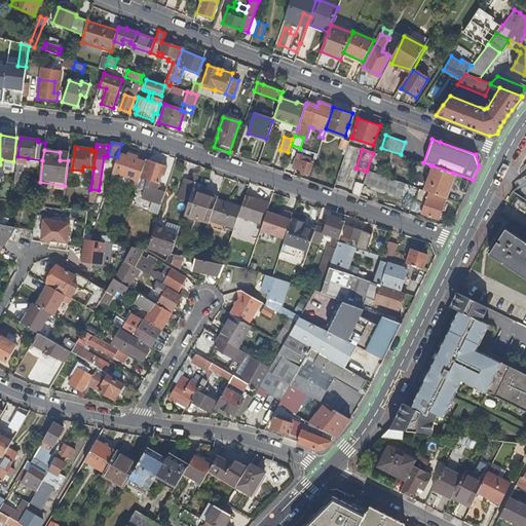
[(129,182),(138,184),(145,161),(137,159),(138,157),(127,154),(127,156),(118,153),(117,157),(112,173),(130,179),(129,182)]
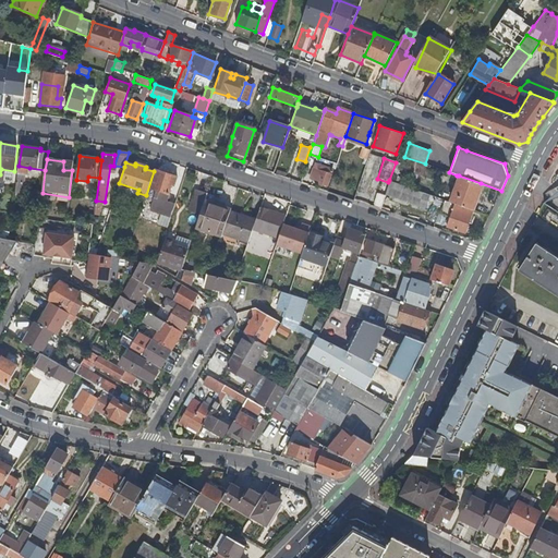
[(318,184),(328,187),(334,170),(315,164),(310,179),(318,182),(318,184)]
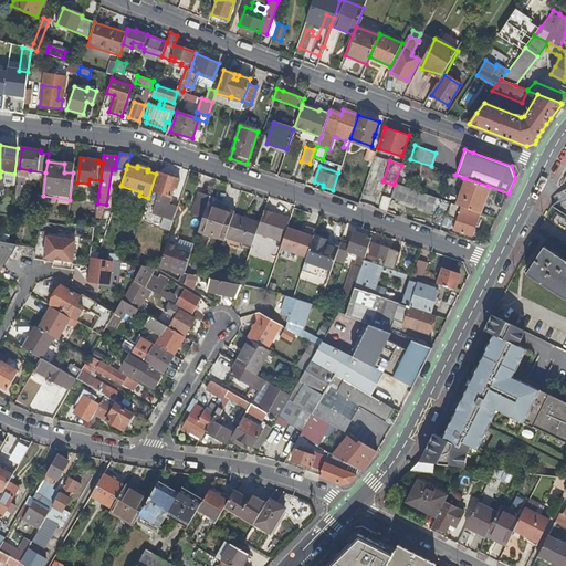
[(19,168),(18,168),(18,176),(28,177),(30,177),(30,170),(19,168)]
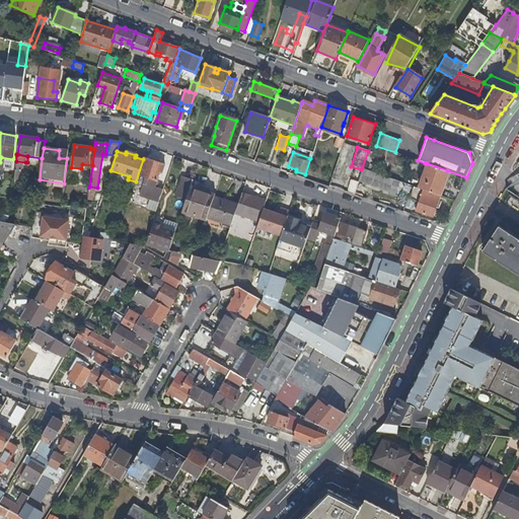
[(141,194),(159,200),(162,190),(156,187),(158,180),(156,180),(159,171),(162,172),(165,164),(144,157),(143,159),(136,181),(136,183),(144,187),(141,194)]
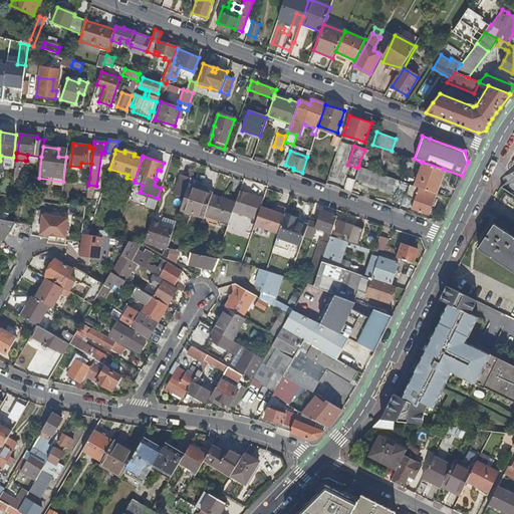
[(24,164),(25,161),(16,160),(13,178),(20,179),(22,164),(24,164)]
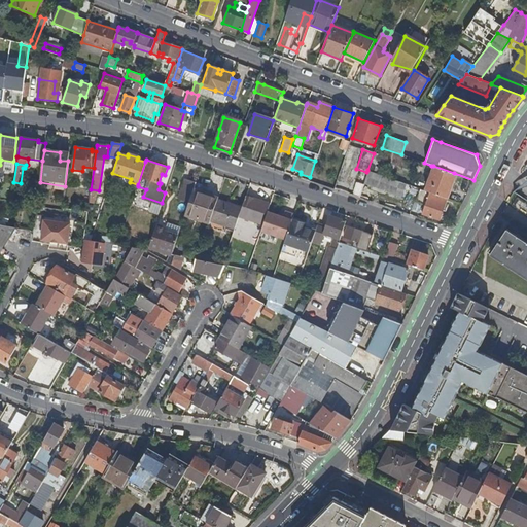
[(433,166),(425,190),(447,198),(454,173),(433,166)]
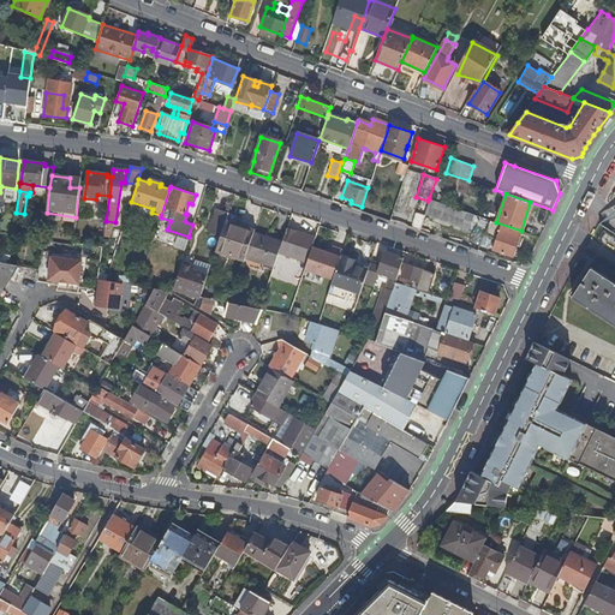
[(469,230),(473,214),(429,198),(428,201),(424,214),(469,230)]
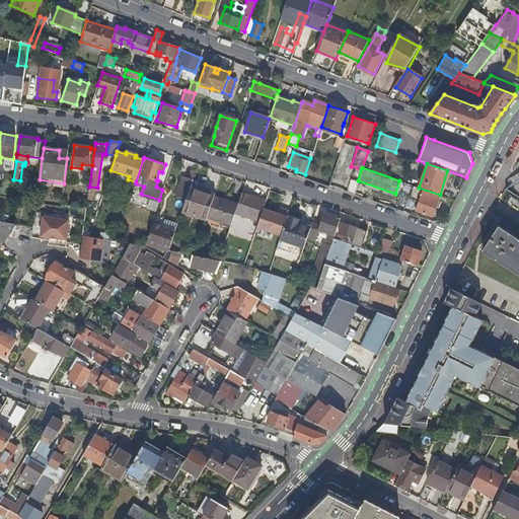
[(175,197),(180,199),(187,201),(191,189),(193,180),(181,176),(175,197)]
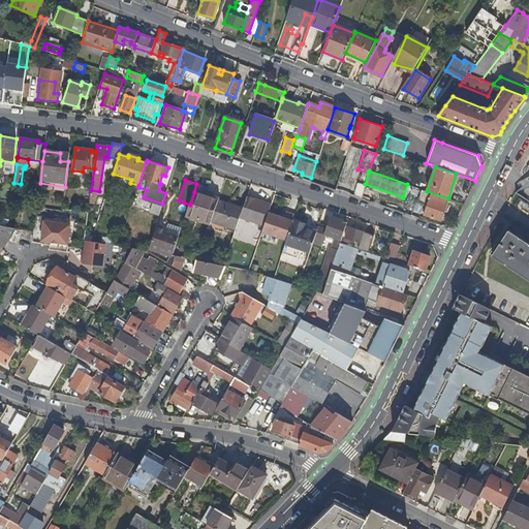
[(64,197),(65,189),(54,188),(53,196),(64,197)]
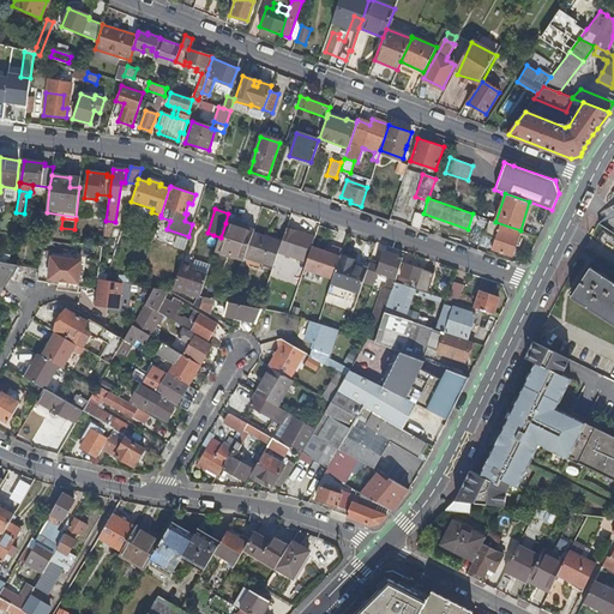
[(512,256),(521,230),(495,222),(489,220),(485,234),(495,238),(492,250),(512,256)]
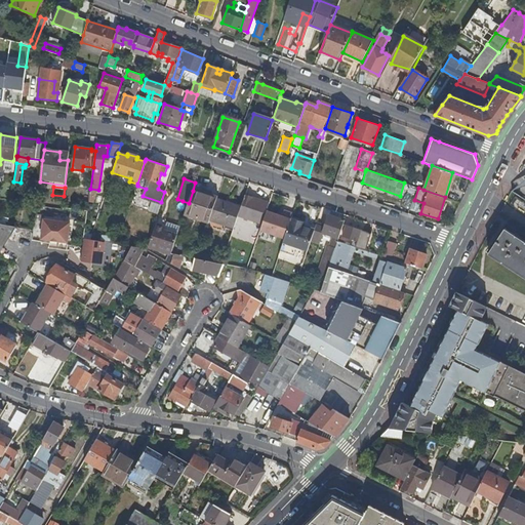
[(185,212),(209,220),(216,199),(193,191),(189,203),(185,212)]
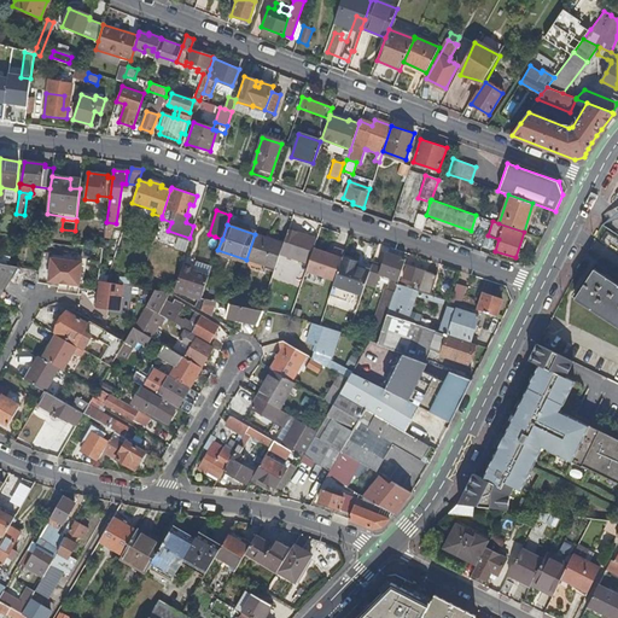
[(280,254),(309,263),(316,239),(289,229),(284,244),(280,254)]
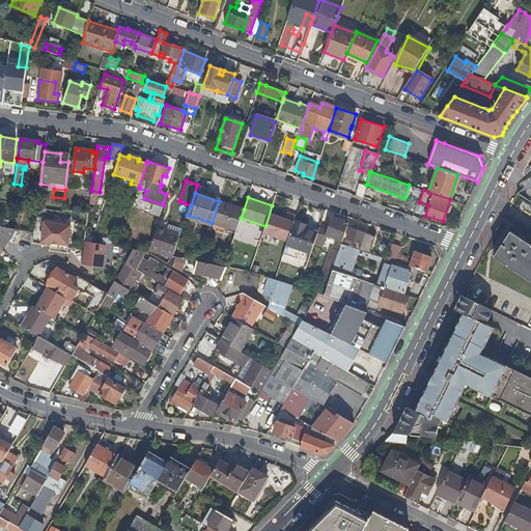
[(212,223),(236,231),(241,218),(244,210),(219,201),(212,223)]
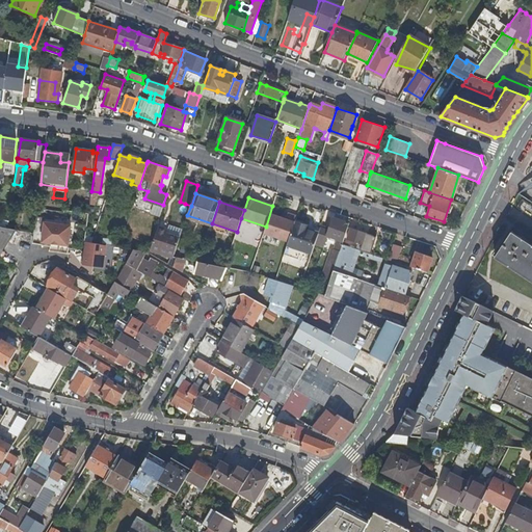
[(182,214),(187,216),(187,215),(191,206),(185,204),(182,214)]
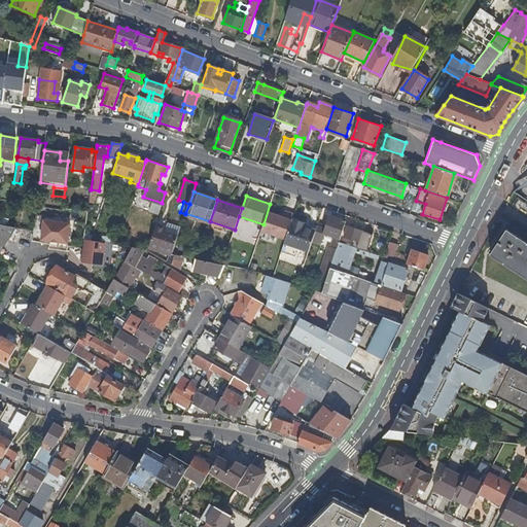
[(59,235),(84,239),(88,211),(63,208),(59,235)]
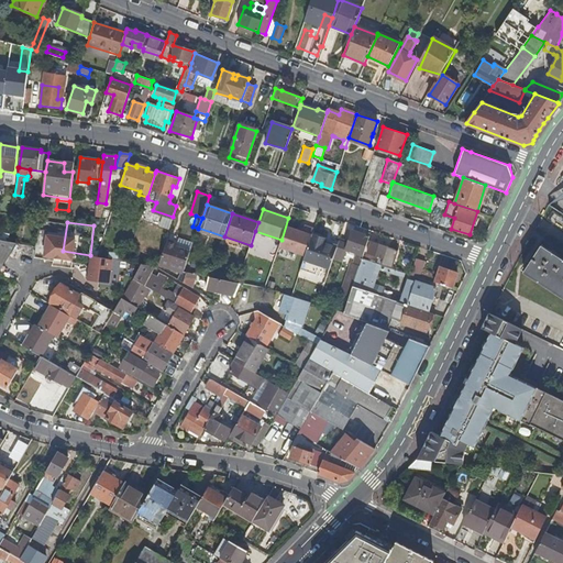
[(305,256),(313,229),(305,225),(302,230),(302,232),(299,231),(286,227),(279,249),(305,256)]
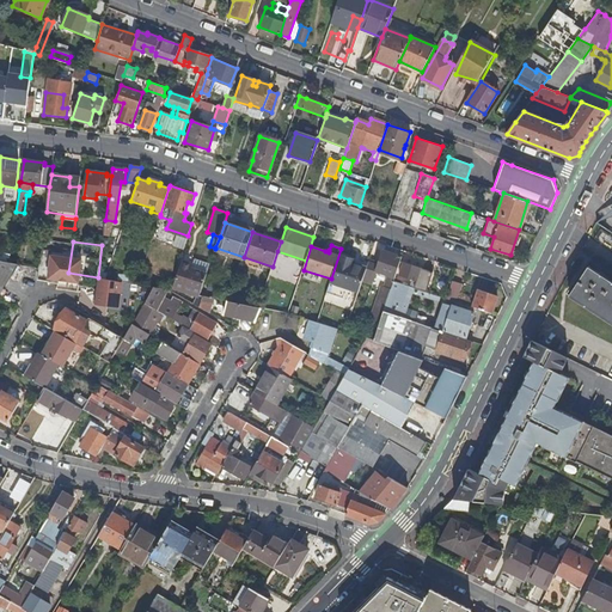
[(367,263),(340,252),(338,256),(353,261),(352,265),(366,269),(367,264),(367,263)]
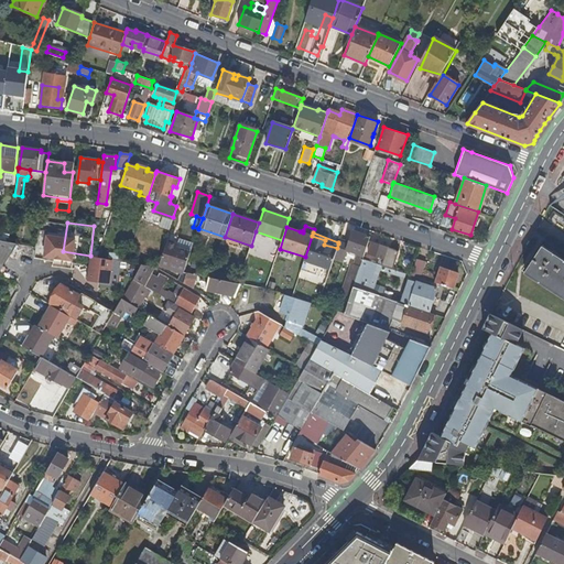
[(350,266),(344,288),(353,291),(354,286),(364,259),(369,239),(353,234),(348,247),(338,243),(337,248),(333,261),(343,263),(346,252),(357,256),(353,266),(350,266)]
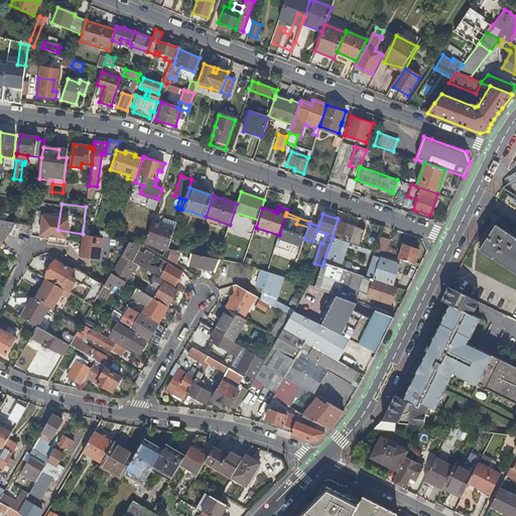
[(278,239),(301,246),(304,239),(308,227),(296,224),(297,220),(285,216),(278,239)]
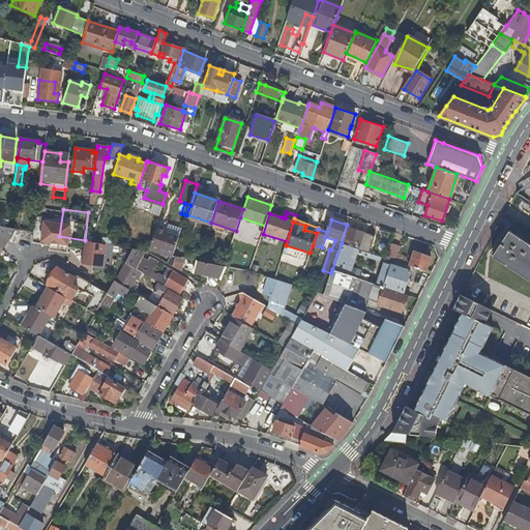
[(0,254),(13,229),(7,228),(0,226),(0,254)]
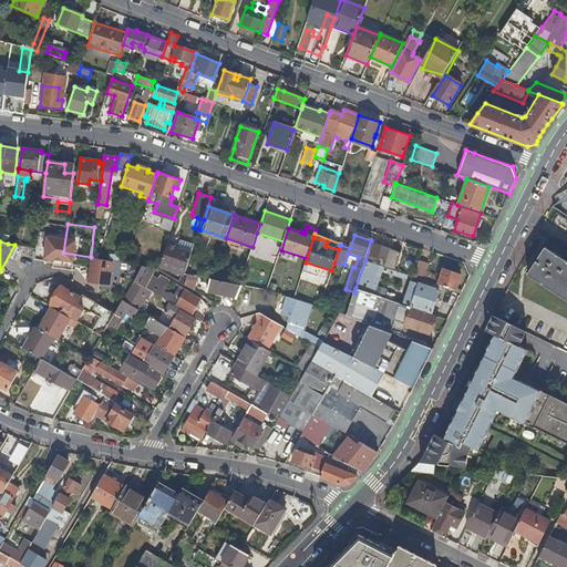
[(161,266),(171,269),(177,250),(177,249),(178,246),(168,243),(161,266)]
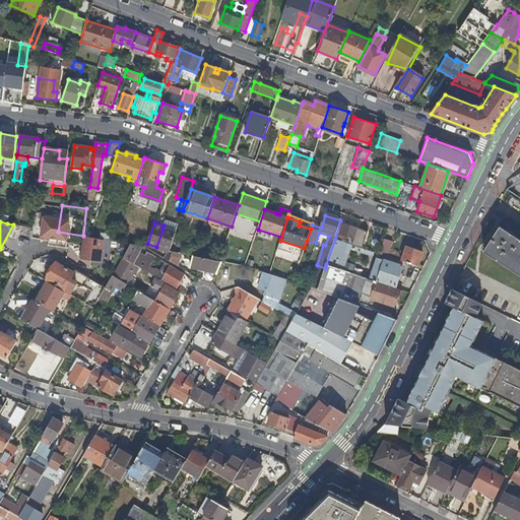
[(354,238),(352,244),(363,248),(368,232),(342,223),(339,233),(354,238)]
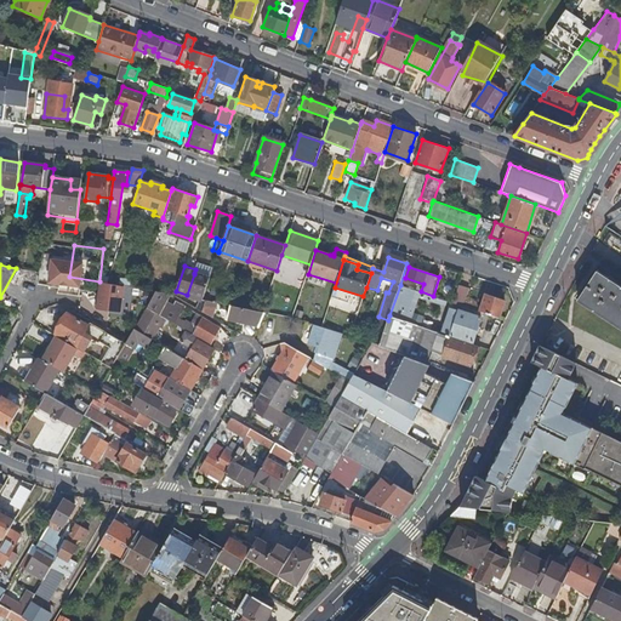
[(620,284),(602,272),(581,301),(620,325),(620,284)]
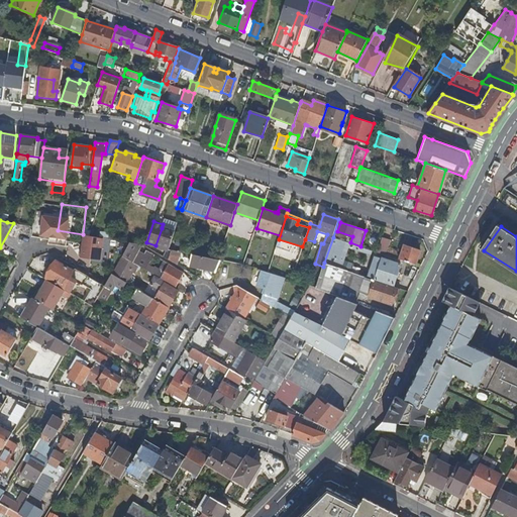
[(167,249),(167,250),(169,251),(171,244),(175,233),(175,232),(162,228),(156,245),(167,249)]
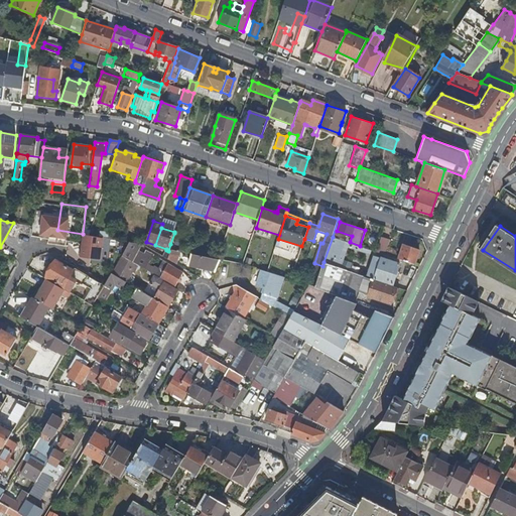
[(101,259),(103,236),(81,235),(80,257),(101,259)]
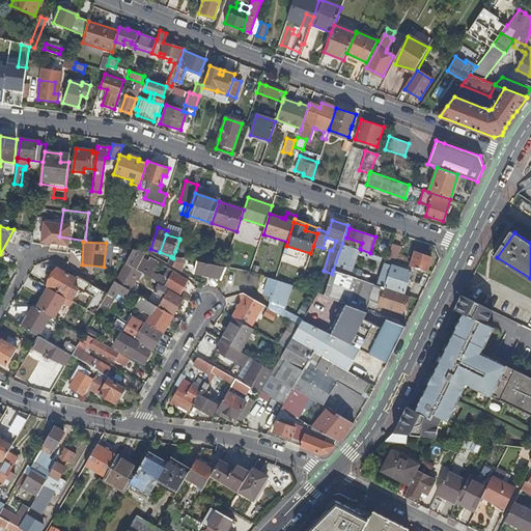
[(343,273),(352,247),(342,244),(333,270),(343,273)]
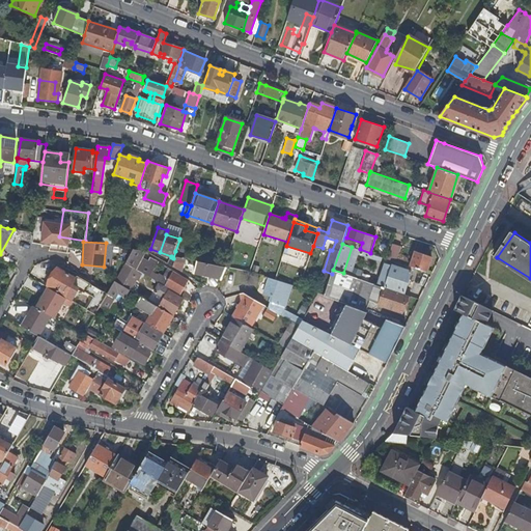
[(393,245),(388,258),(395,261),(397,256),(400,247),(393,245)]
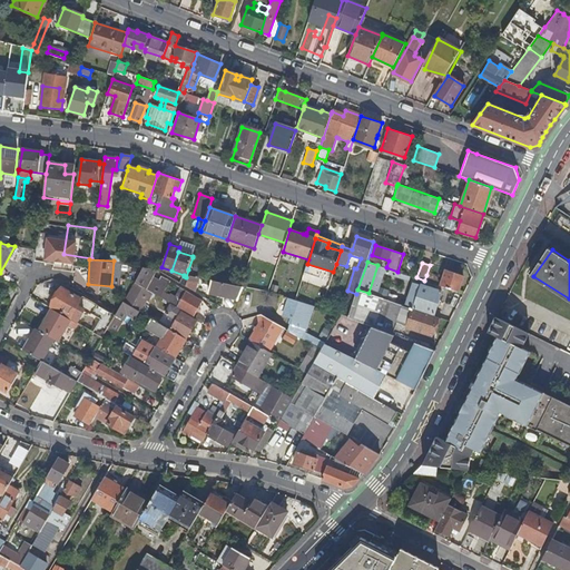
[(159,297),(163,292),(165,287),(170,279),(164,276),(159,284),(151,279),(156,271),(143,268),(135,283),(159,297)]
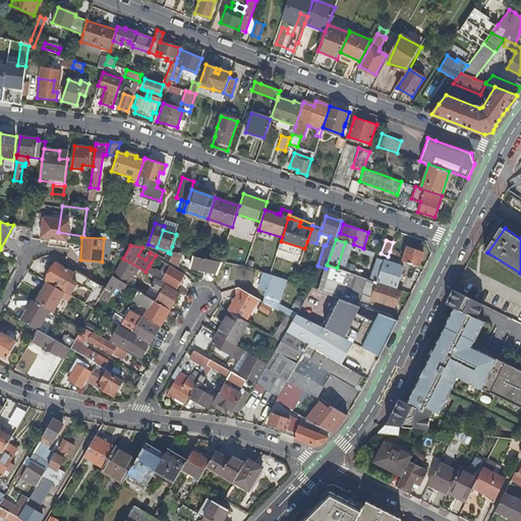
[(407,247),(402,262),(418,267),(423,252),(407,247)]
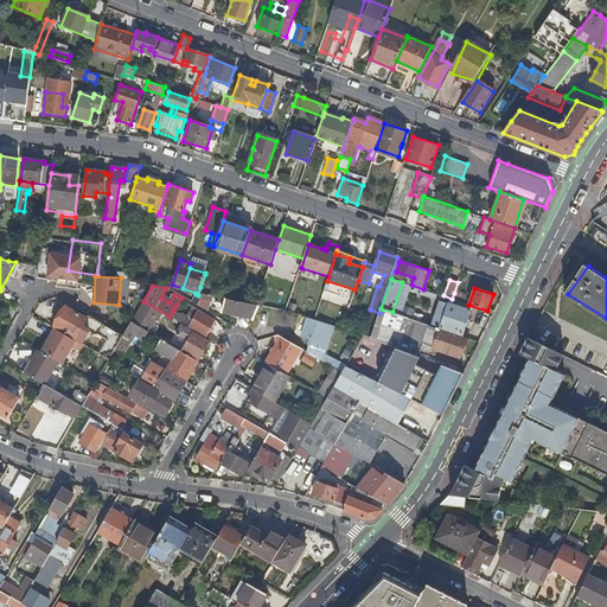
[(454,293),(452,299),(466,304),(468,298),(454,293)]
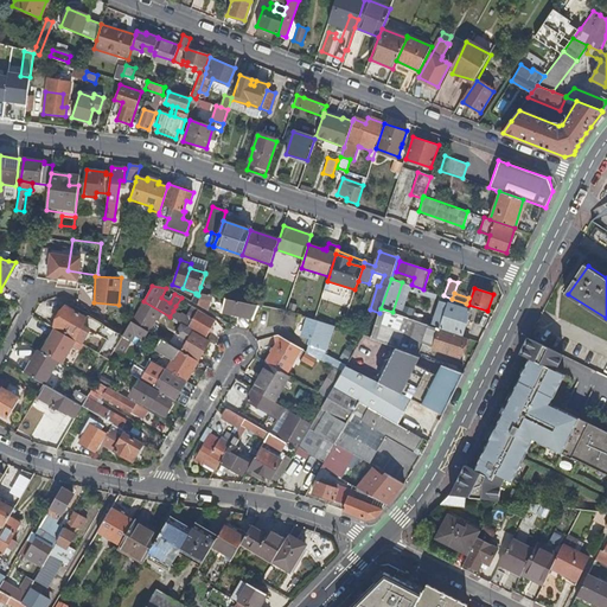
[(208,311),(210,298),(199,295),(198,305),(208,311)]
